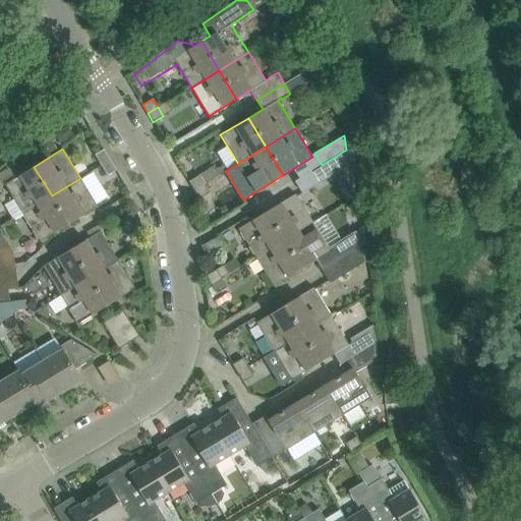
[(101,165),(110,160),(104,149),(95,154),(101,165)]
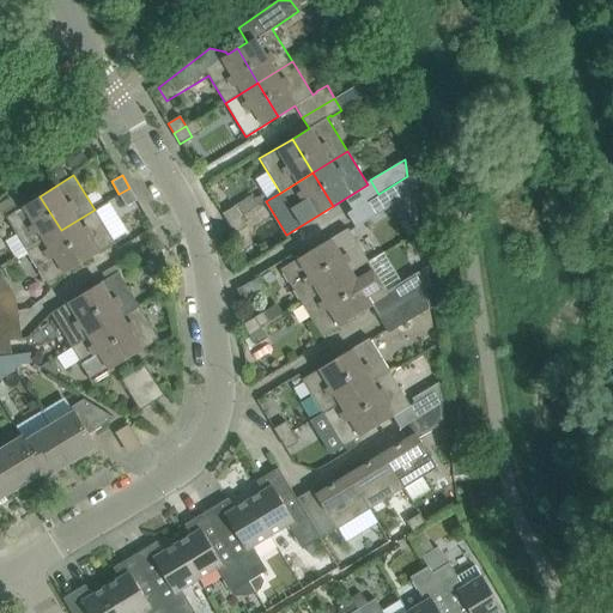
[(411,194),(407,176),(378,194),(371,199),(380,213),(384,211),(411,194)]
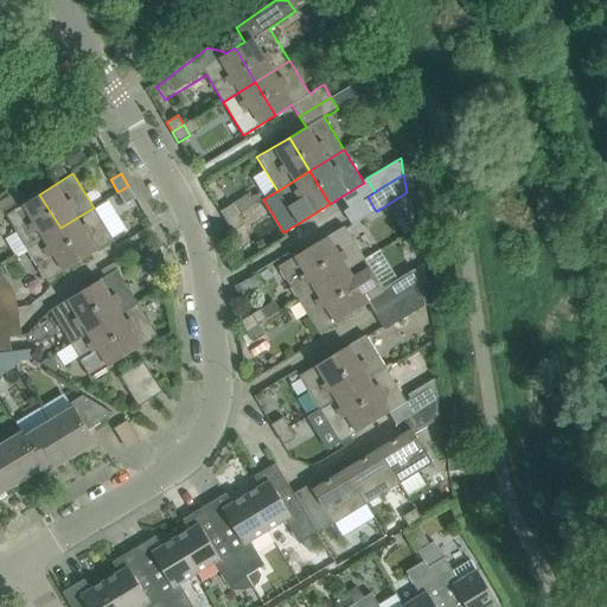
[(125,204),(135,198),(128,186),(117,192),(125,204)]
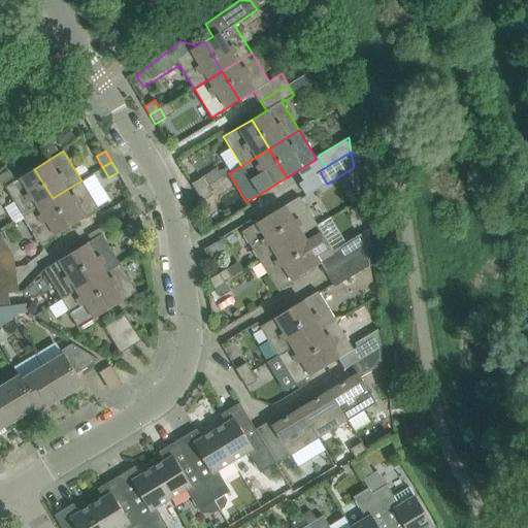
[(197,193),(207,186),(222,176),(217,168),(202,177),(192,184),(197,193)]
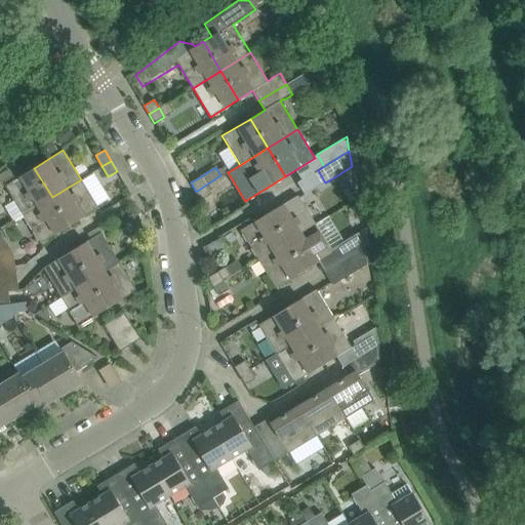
[(23,214),(52,197),(34,168),(5,186),(23,214)]
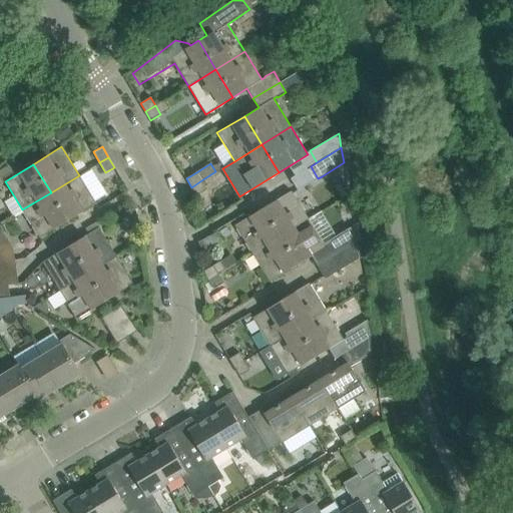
[(51,192),(68,220),(96,203),(79,175),(51,192)]
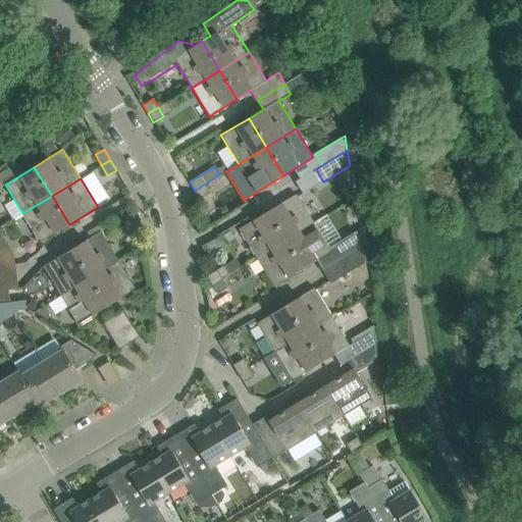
[(205,184),(195,191),(200,199),(210,193),(205,184)]
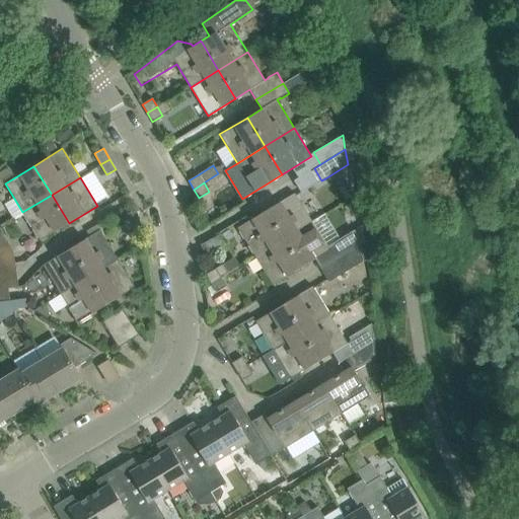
[(283,239),(312,221),(295,193),(266,211),(283,239)]
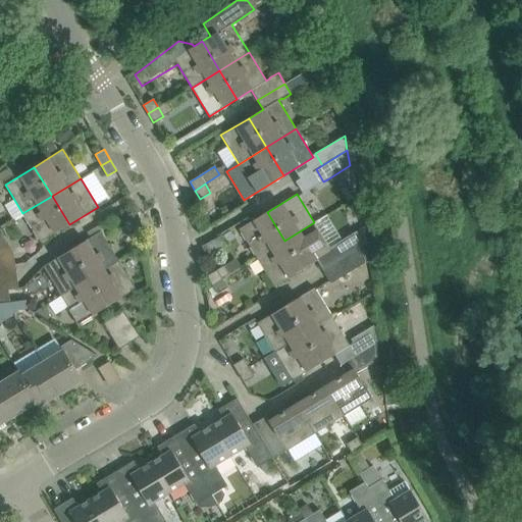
[(40,243),(69,224),(52,196),(22,213),(40,243)]
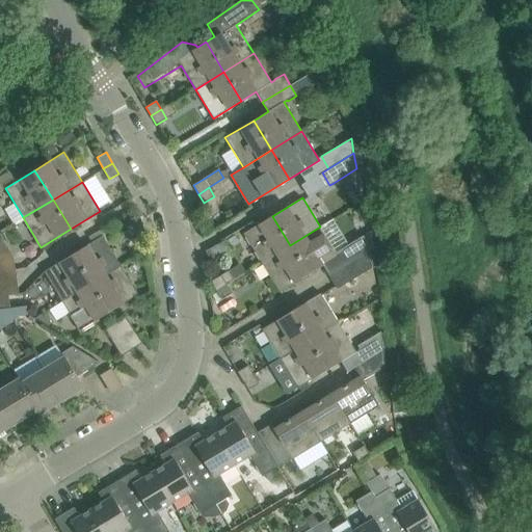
[(133,231),(143,229),(140,216),(130,219),(133,231)]
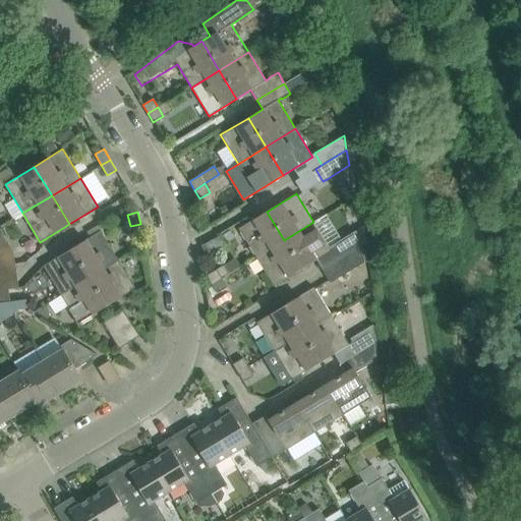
[(255,257),(284,240),(267,212),(238,229),(255,257)]
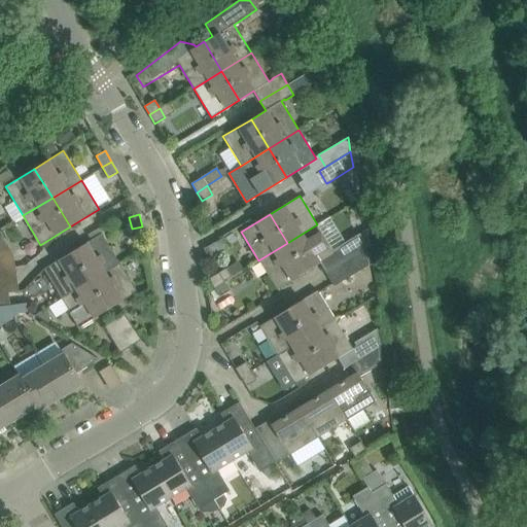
[(344,261),(361,250),(355,240),(335,252),(317,224),(287,243),(305,272),(319,264),(325,273),(344,261)]
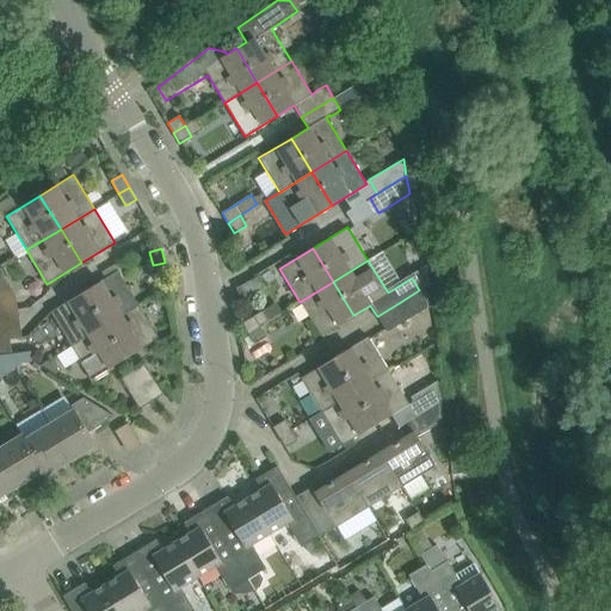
[(105,325),(139,304),(117,271),(85,291),(105,325)]
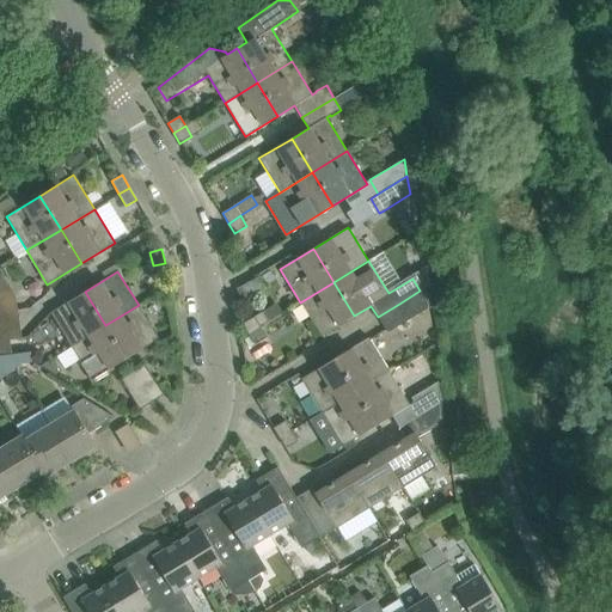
[(16,295),(4,297),(2,282),(0,282),(0,312),(18,311),(16,295)]
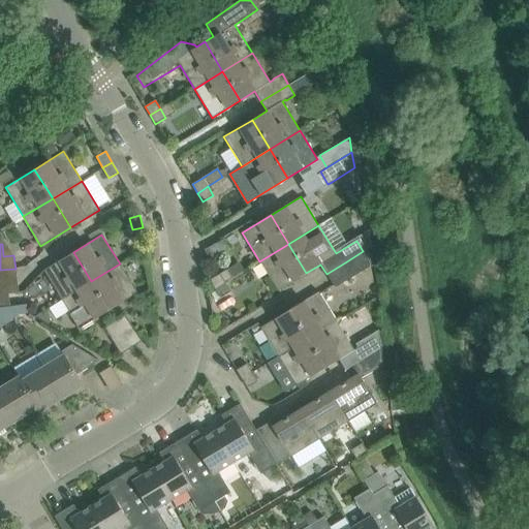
[(278,290),(306,273),(288,244),(259,261),(278,290)]
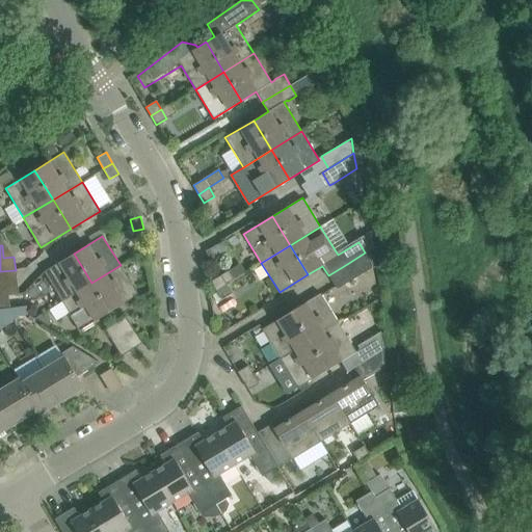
[(373,266),(365,253),(347,264),(328,275),(337,289),(373,266)]
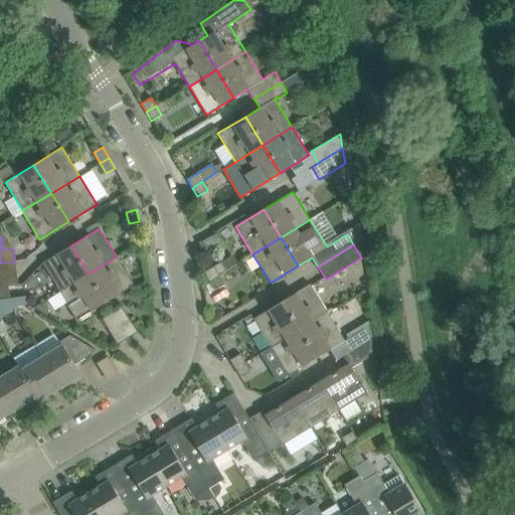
[(59,292),(89,274),(71,245),(42,263),(59,292)]
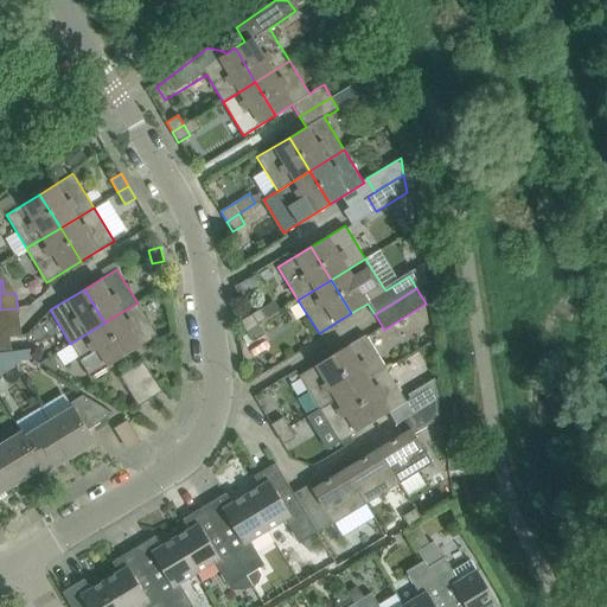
[(104,323),(125,356),(158,336),(138,302),(104,323)]
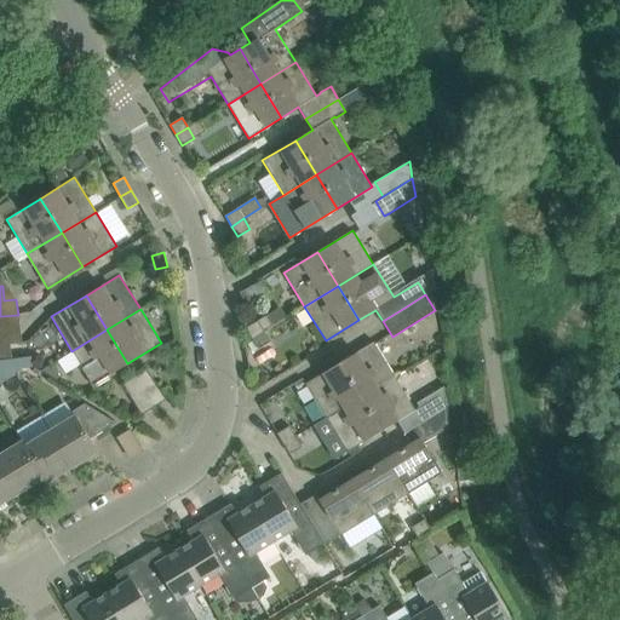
[(0,331),(19,328),(18,315),(0,316),(0,331)]
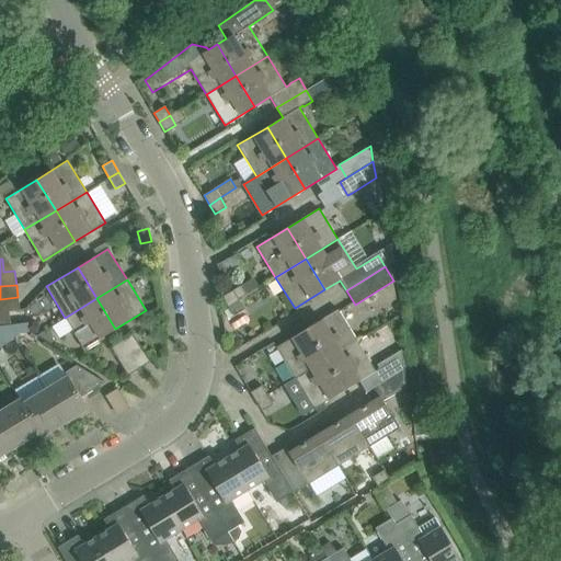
[(228,307),(239,300),(233,290),(221,297),(228,307)]
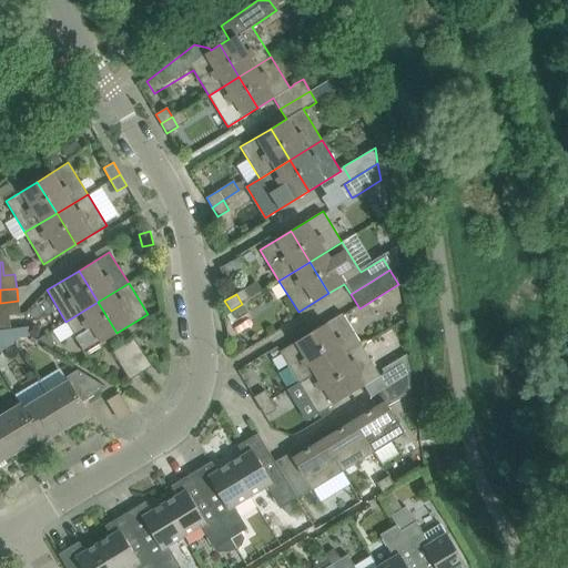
[(9,315),(20,313),(18,301),(0,303),(0,340),(12,338),(10,328),(9,315)]
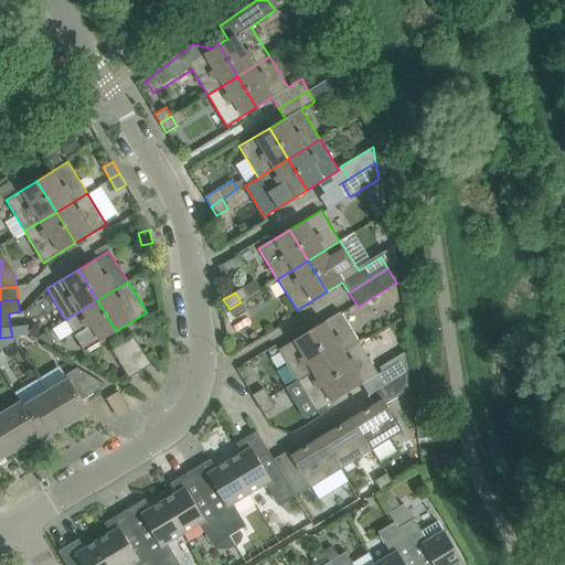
[(85,351),(116,331),(97,300),(65,320),(85,351)]
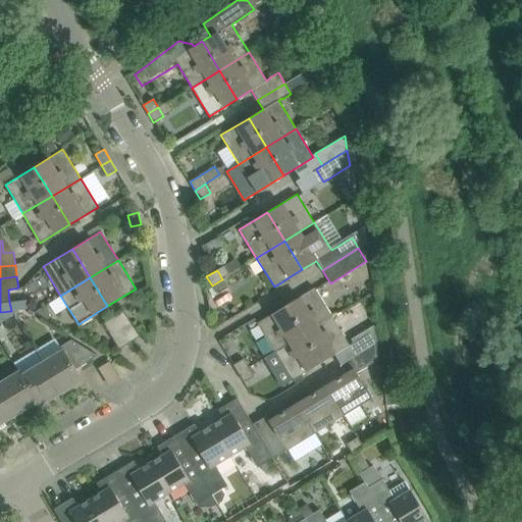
[(222,279),(212,285),(217,294),(227,288),(222,279)]
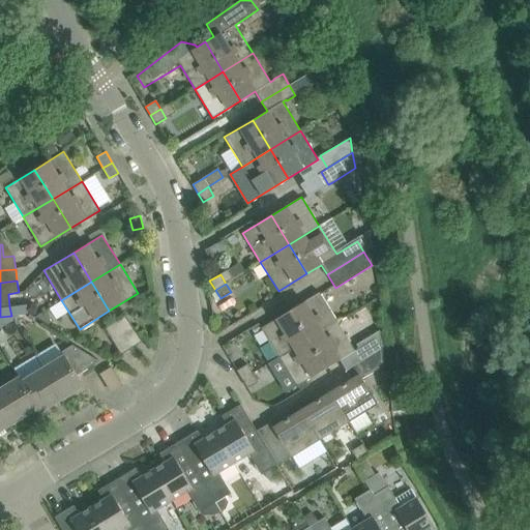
[(307,340),(336,322),(319,292),(289,311),(307,340)]
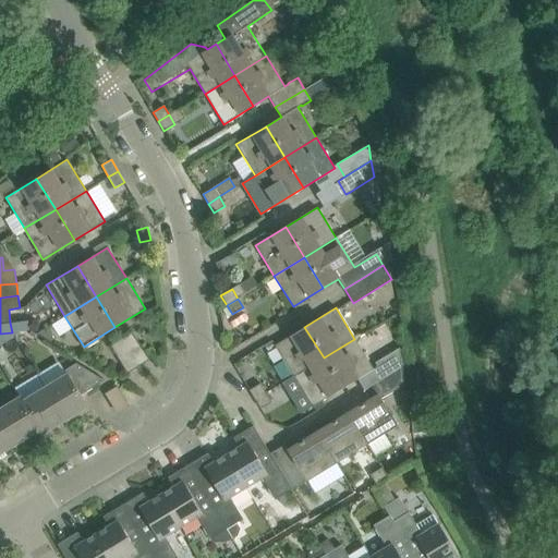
[(10,323),(12,332),(28,330),(27,320),(10,323)]
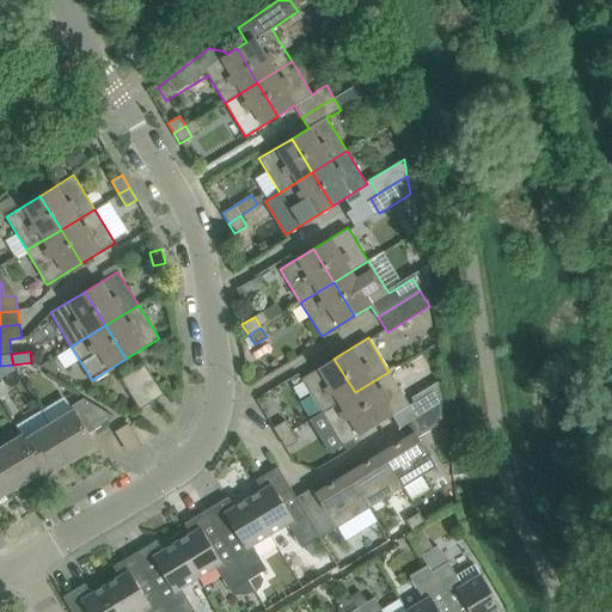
[(322,412),(355,392),(334,359),(301,379),(322,412)]
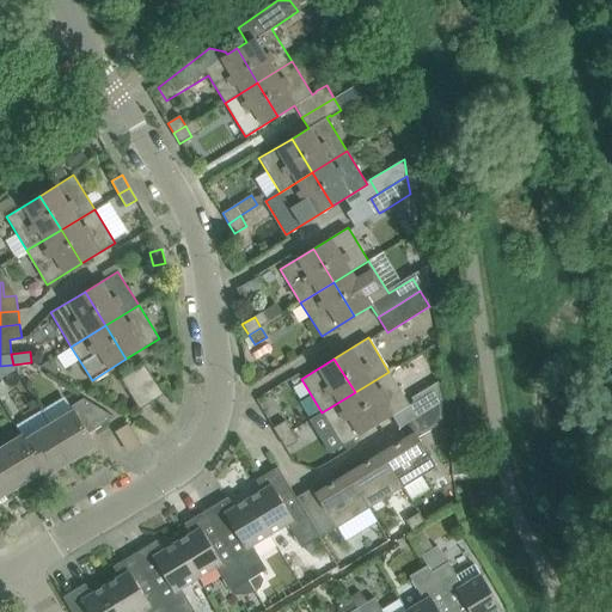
[(133,372),(152,402),(164,395),(145,363),(133,372)]
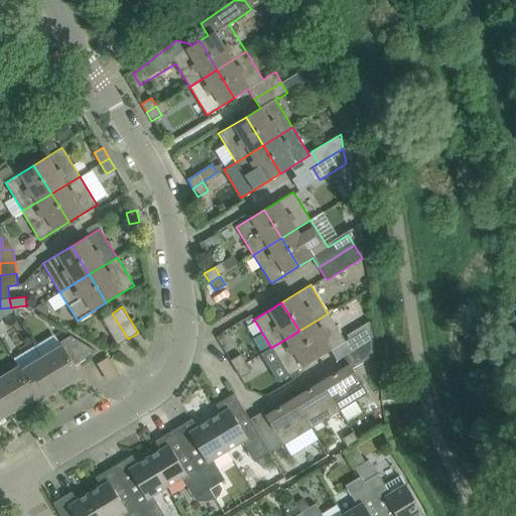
[(118,345),(128,339),(112,313),(102,319),(118,345)]
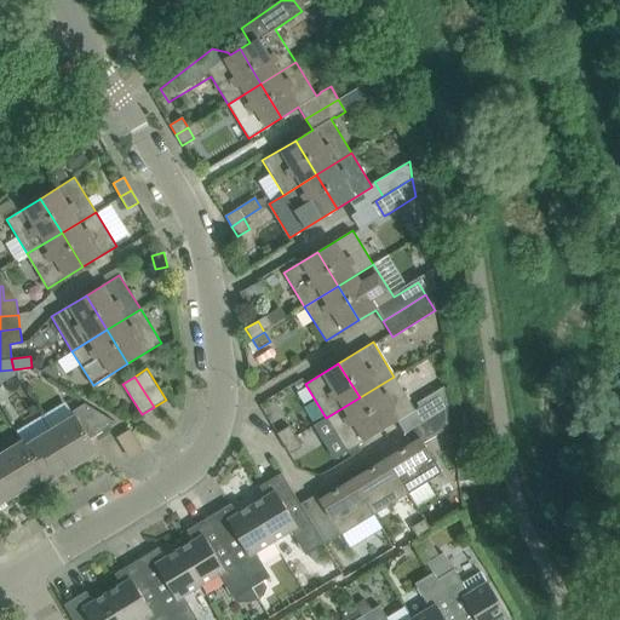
[(360,397),(380,431),(415,411),(394,377),(360,397)]
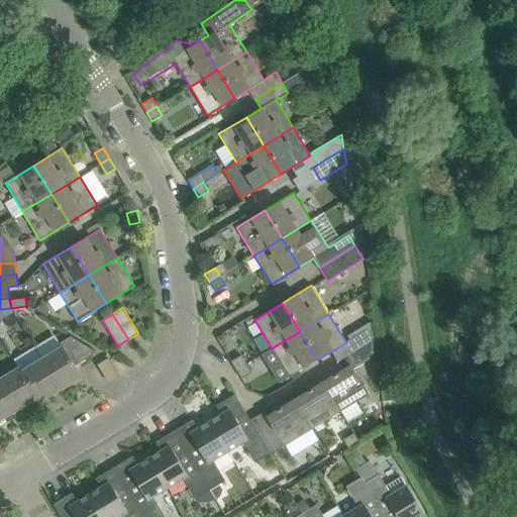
[(355,349),(373,339),(370,321),(346,335),(355,349)]
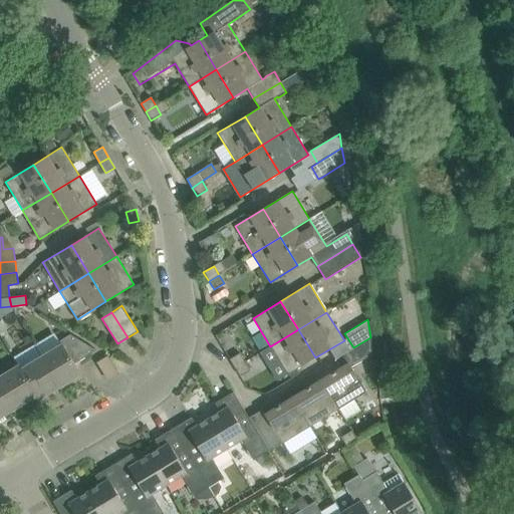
[(287,374),(315,357),(298,329),(270,346),(287,374)]
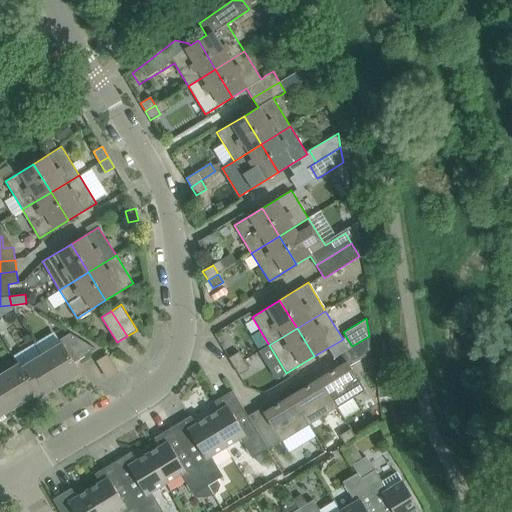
[(80,373),(73,360),(95,348),(69,332),(60,339),(62,343),(40,356),(59,386),(80,373)]
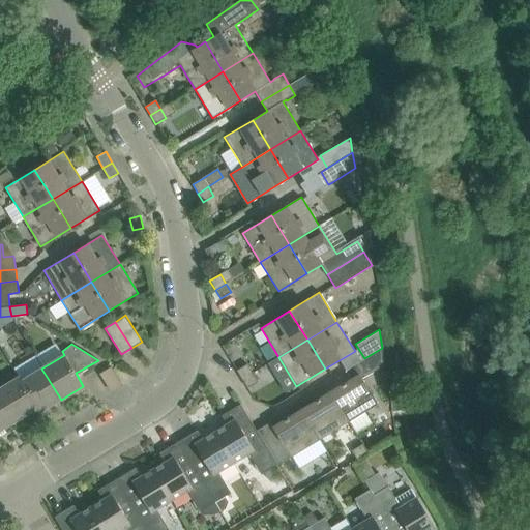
[(378,404),(361,379),(384,364),(382,348),(364,358),(346,370),(352,380),(330,392),(349,422),(378,404)]
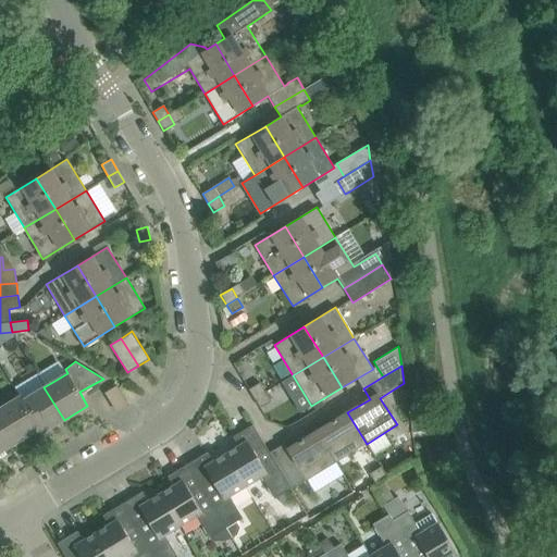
[(255,398),(265,392),(260,383),(249,390),(255,398)]
